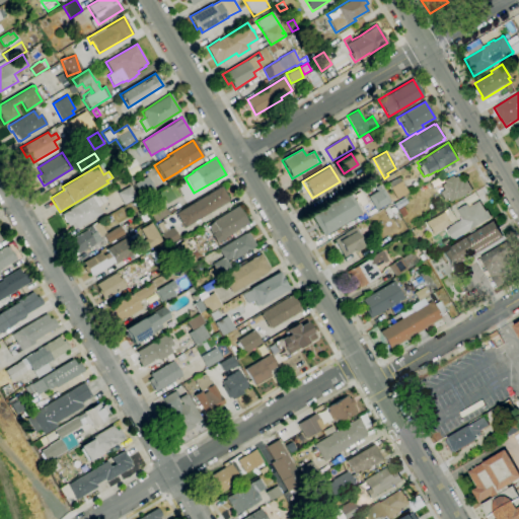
[(451,202),(448,198),(444,201),(439,192),(443,190),(441,186),(446,181),(445,180),(454,175),(455,177),(457,176),(460,180),(461,179),(463,181),(466,179),(472,191),(457,200),(456,199),(451,202)]
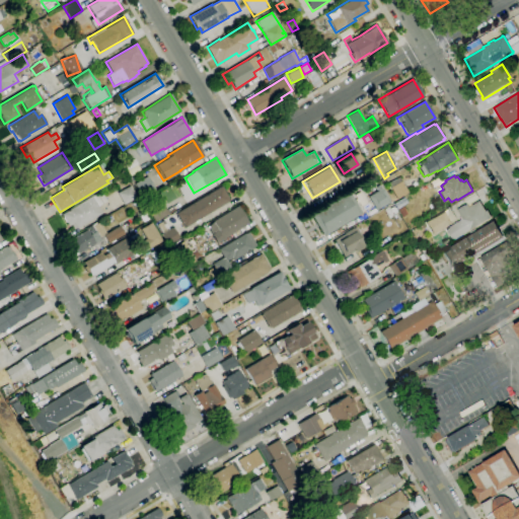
[(142,198),(134,184),(147,176),(155,190),(142,198)]
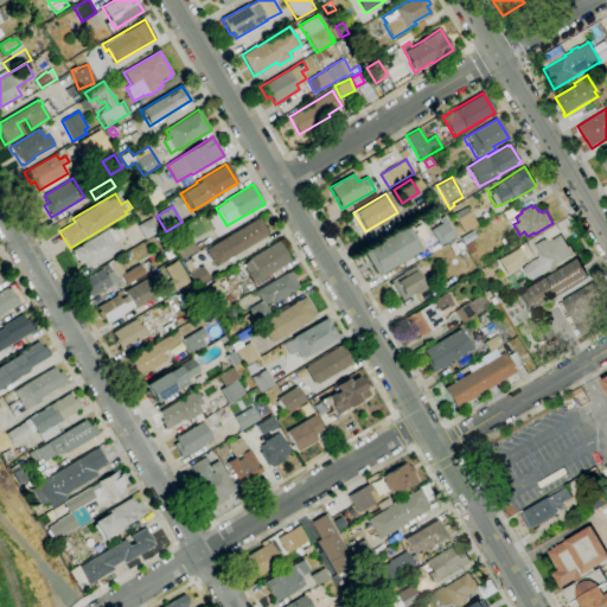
[(464,232),(453,213),(466,206),(477,225),(464,232)]
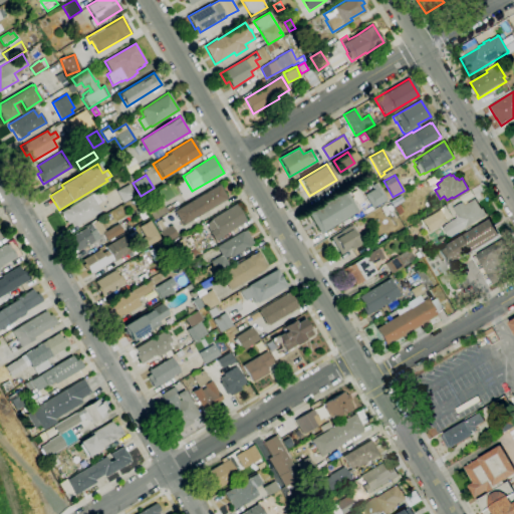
[(371,209),(363,195),(373,189),(371,185),(375,183),(386,200),(371,209)]
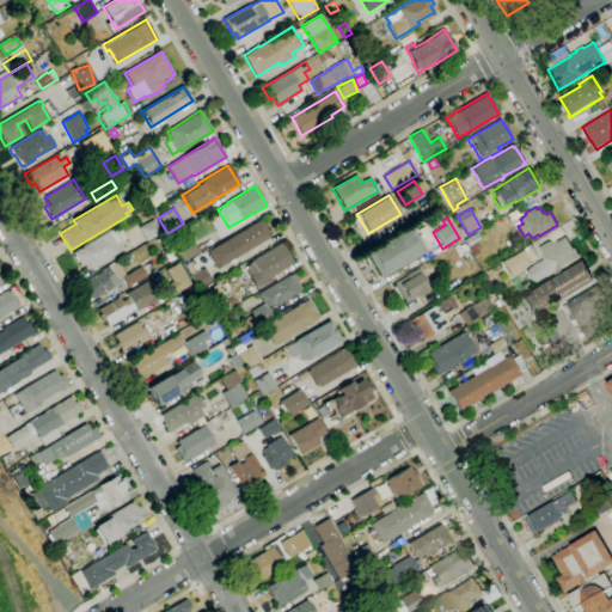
[(146,242),(139,227),(153,219),(161,233),(146,242)]
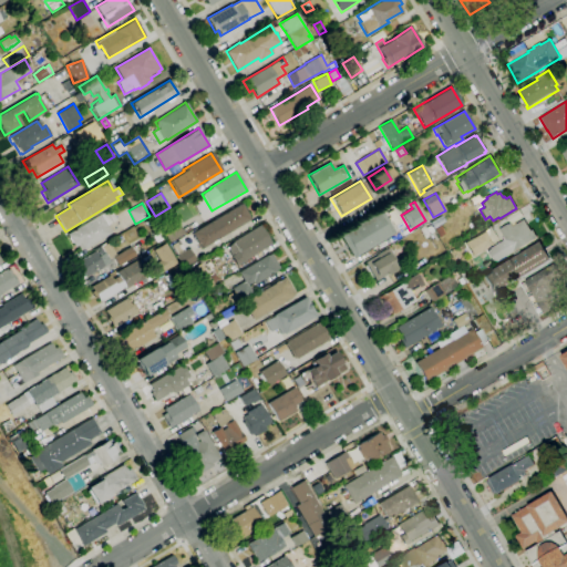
[(202,249),(192,233),(193,233),(192,230),(195,228),(196,230),(241,203),(251,219),(202,249)]
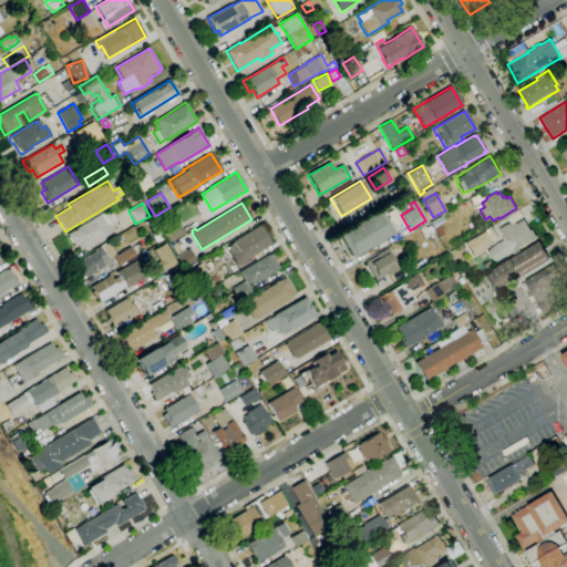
[(81,251),(78,246),(75,247),(72,243),(69,238),(69,237),(68,234),(101,214),(110,208),(117,219),(107,226),(112,234),(84,250),(84,249),(81,251)]
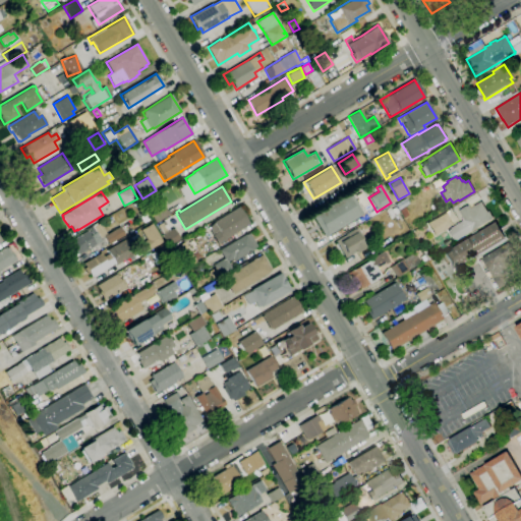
[(325,237),(312,216),(350,193),(363,214),(325,237)]
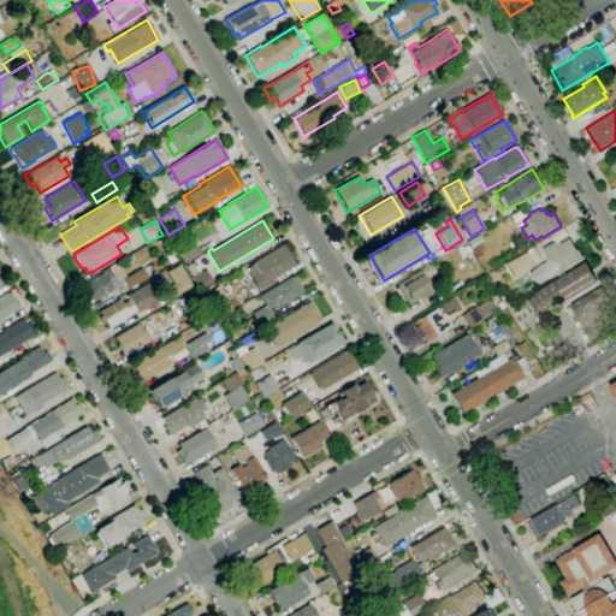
[(538,285),(529,272),(549,260),(542,249),(554,242),(551,236),(564,229),(568,235),(555,243),(556,246),(568,238),(576,250),(578,249),(584,258),(538,285)]
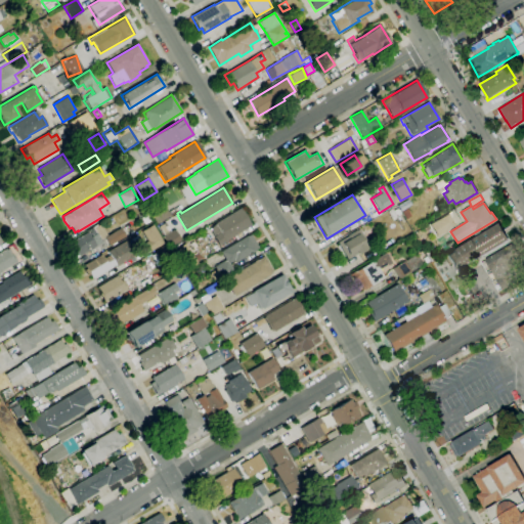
[(156,224),(147,208),(161,201),(169,217),(156,224)]
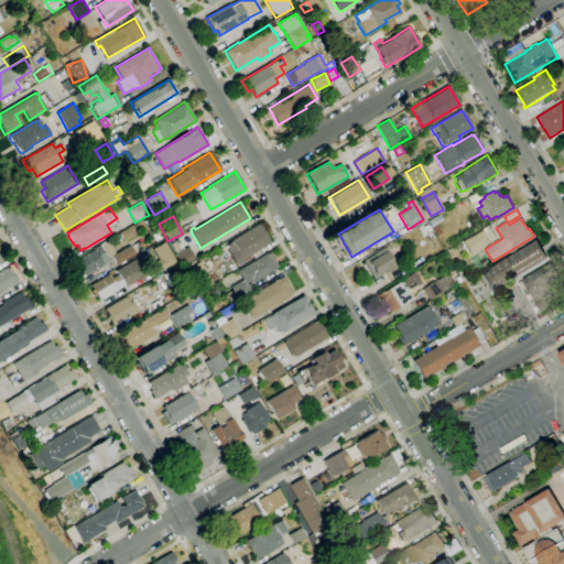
[(422,237),(416,227),(421,225),(420,224),(425,220),(432,232),(422,237)]
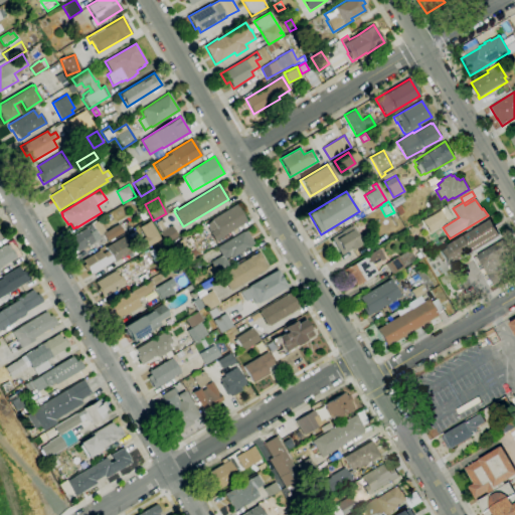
[(214,241),(205,225),(207,224),(207,223),(211,220),(211,219),(236,204),(246,221),(214,241)]
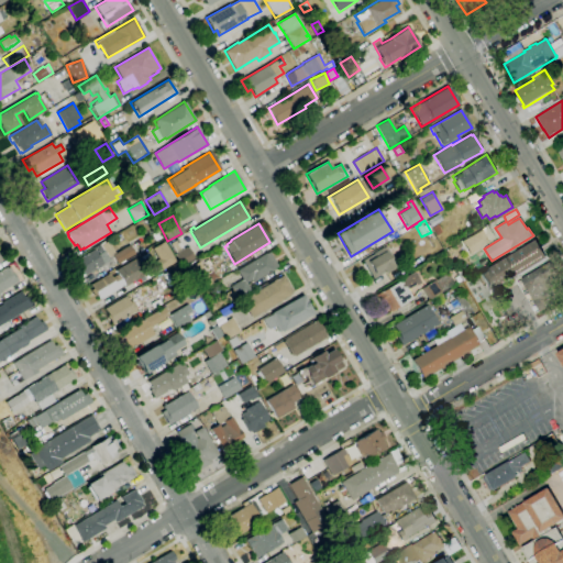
[(435,235),(431,228),(438,224),(442,232),(435,235)]
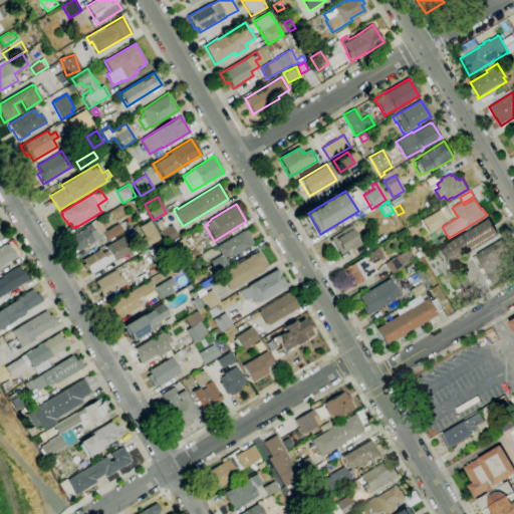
[(447,221),(429,232),(422,220),(440,209),(447,221)]
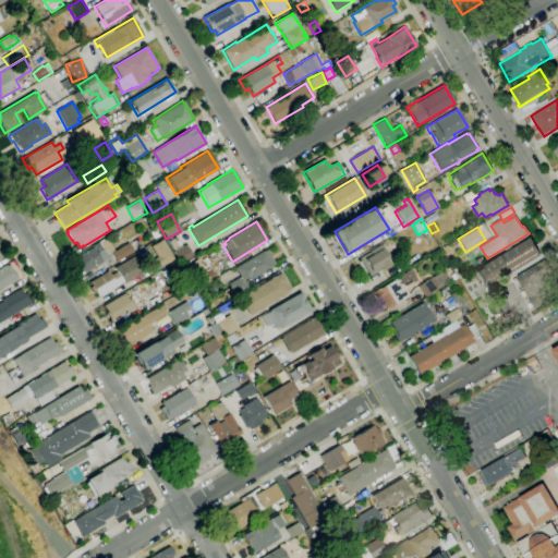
[(485,290),(474,273),(531,238),(542,255),(485,290)]
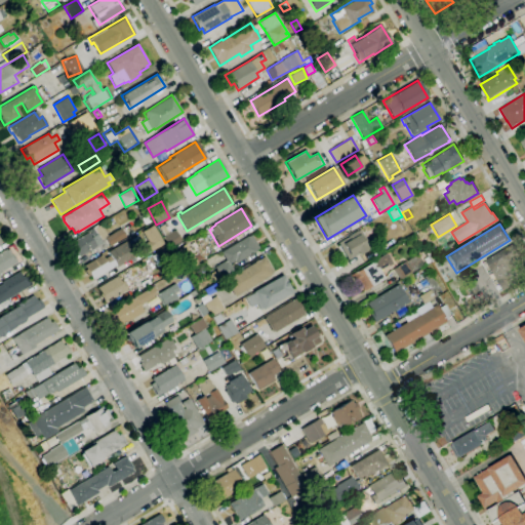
[(79,257),(78,254),(77,255),(73,249),(75,249),(71,243),(88,232),(91,238),(97,234),(94,229),(101,225),(108,236),(120,228),(126,237),(120,240),(121,242),(116,244),(116,243),(110,247),(109,244),(108,245),(105,240),(106,240),(105,238),(102,240),(103,242),(79,257)]
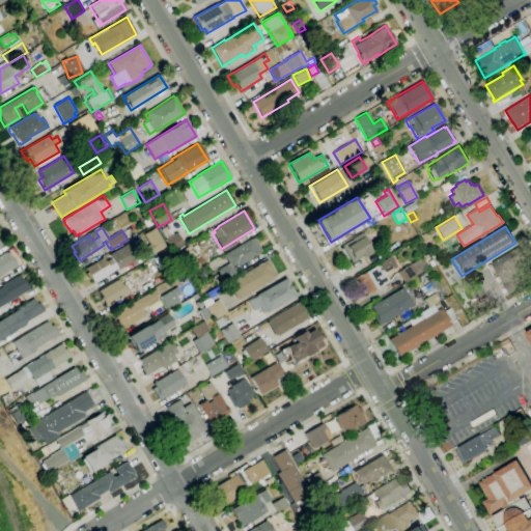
[(151,255),(146,246),(149,244),(143,234),(155,227),(166,247),(151,255)]
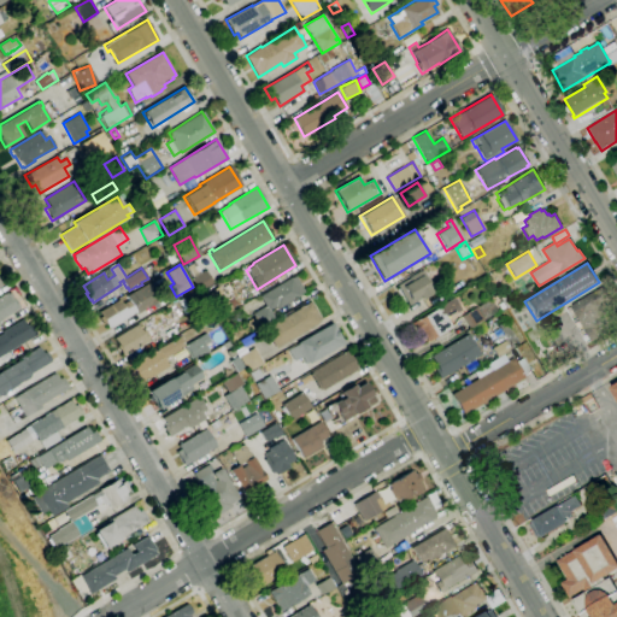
[(199,293),(192,277),(205,270),(213,285),(199,293)]
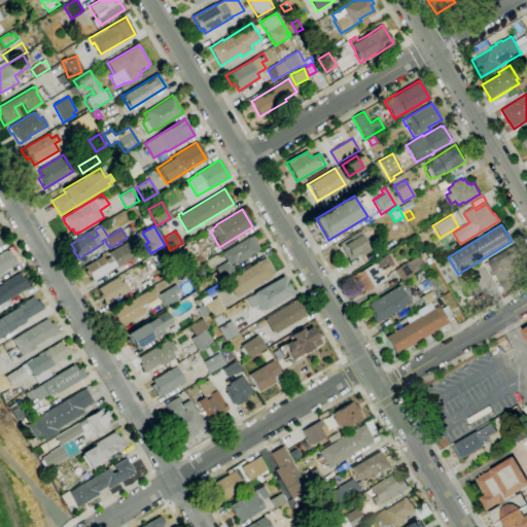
[(349,260),(339,244),(349,238),(349,237),(357,232),(358,232),(360,231),(369,243),(365,245),(369,249),(359,255),(359,254),(349,260)]
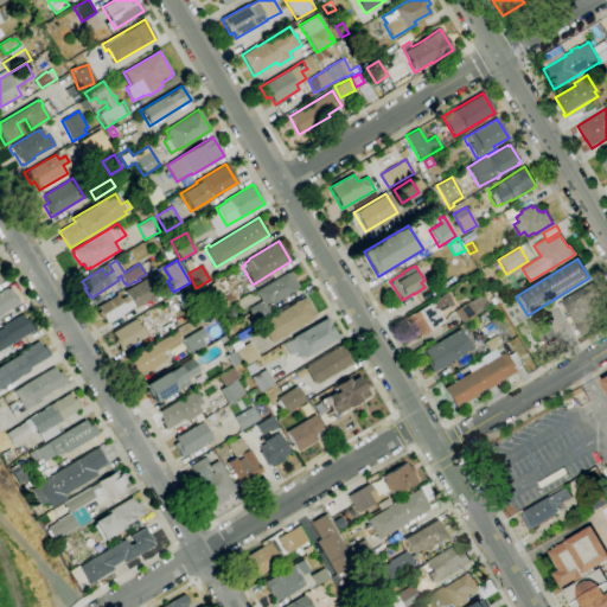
[(256,323),(248,308),(261,301),(255,292),(287,273),(289,272),(300,287),(296,289),(298,291),(273,305),(270,302),(266,305),(270,313),(256,323)]
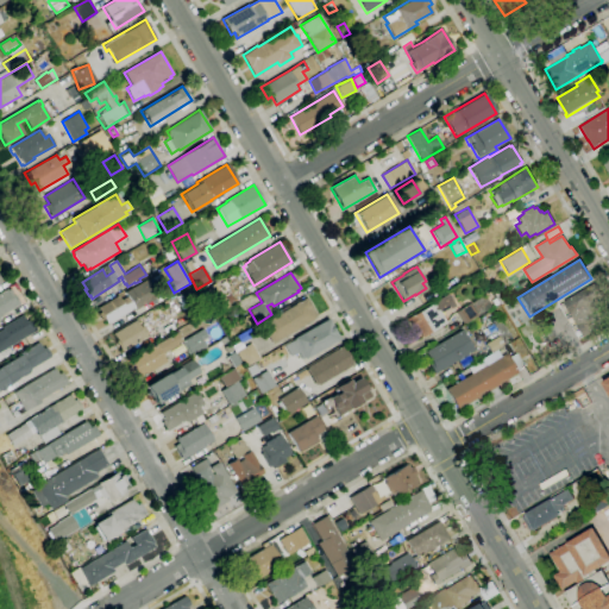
[(107,324),(105,320),(102,321),(98,314),(100,313),(98,307),(118,295),(120,300),(126,296),(125,293),(148,280),(158,296),(135,309),(135,308),(107,324)]
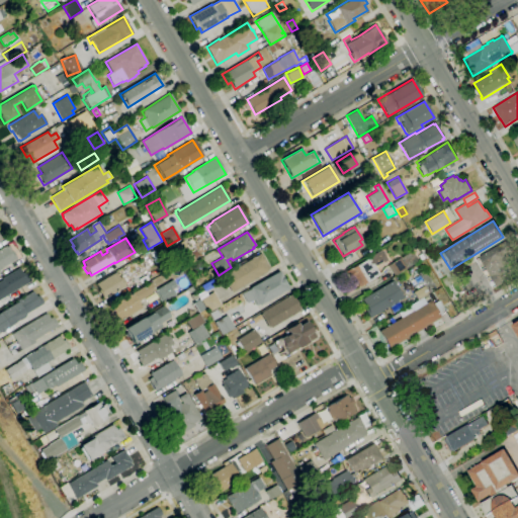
[(493,288),(476,260),(480,258),(479,257),(507,240),(514,252),(511,254),(517,266),(517,273),(497,287),(496,285),(493,288)]
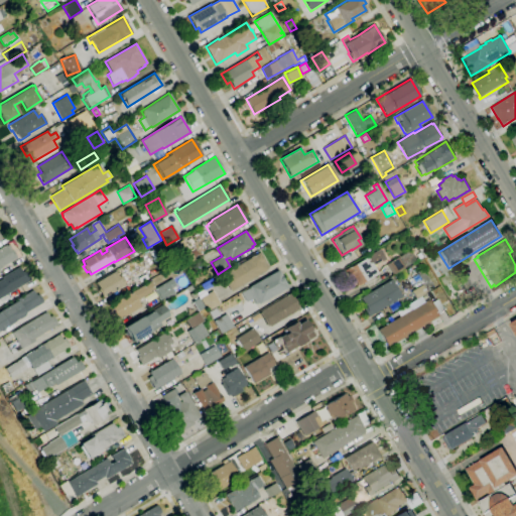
[(181,267),(169,247),(182,240),(194,259),(181,267)]
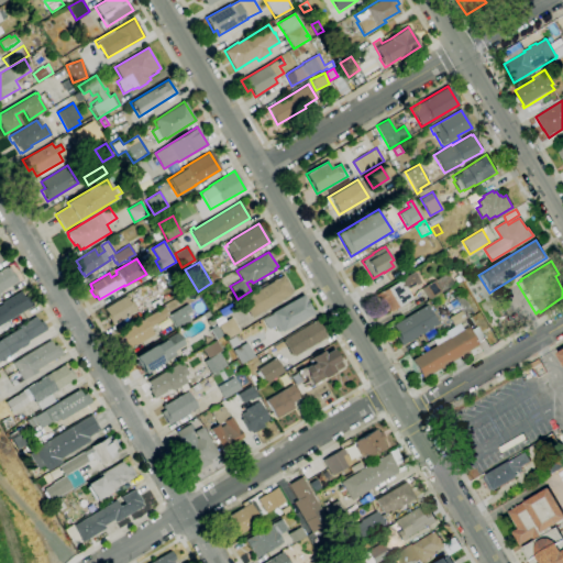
[(0,271),(7,267),(8,268),(10,267),(19,282),(0,291),(0,294),(1,295),(0,295),(0,271)]
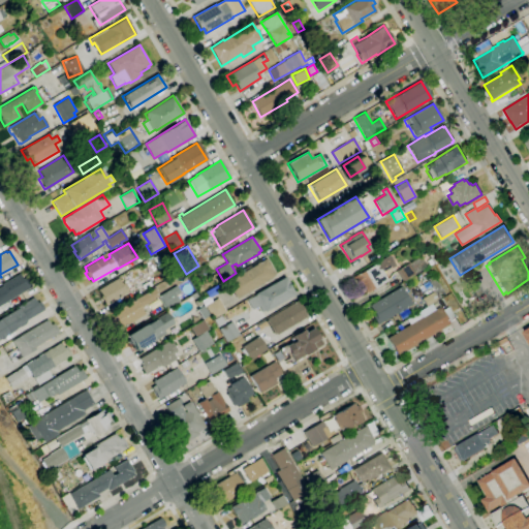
[(434,263),(429,255),(433,252),(439,260),(434,263)]
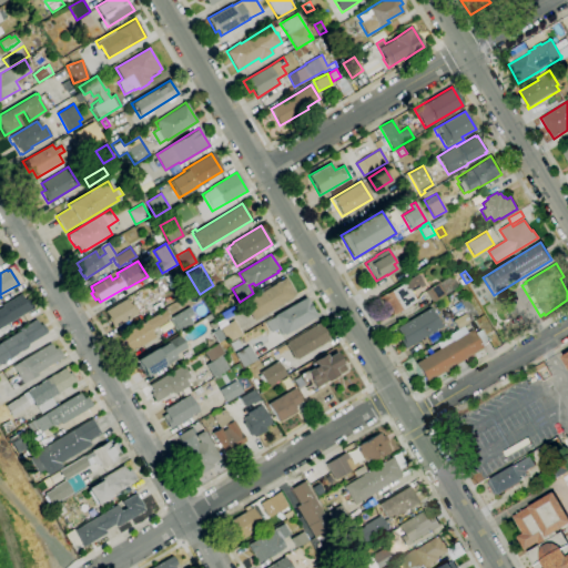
[(394,315),(389,310),(386,311),(378,297),(404,283),(403,283),(417,274),(424,285),(419,287),(411,292),(413,295),(414,294),(416,298),(415,298),(416,301),(394,315)]
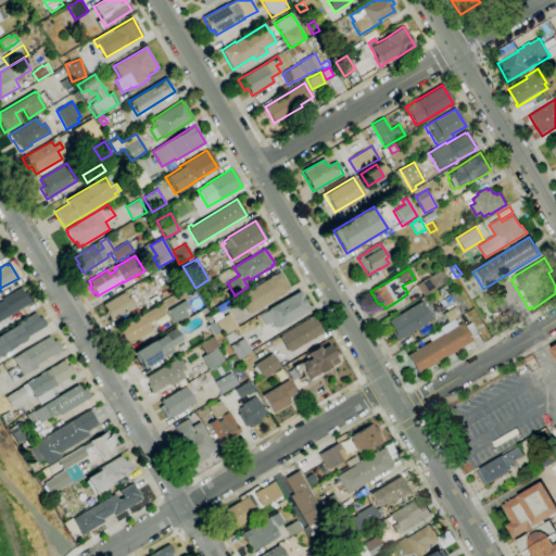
[(422,295),(416,285),(440,270),(446,281),(422,295)]
